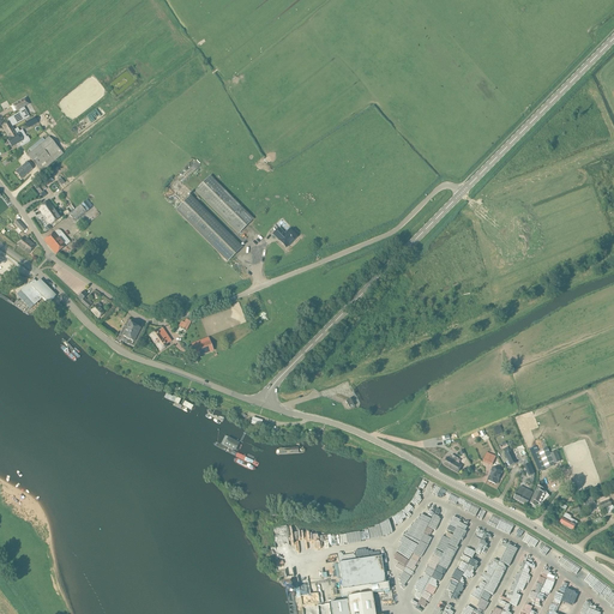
[(1,126),(5,131),(13,126),(29,118),(24,108),(30,104),(25,97),(12,106),(17,112),(19,110),(19,113),(16,114),(7,119),(8,121),(1,126)]
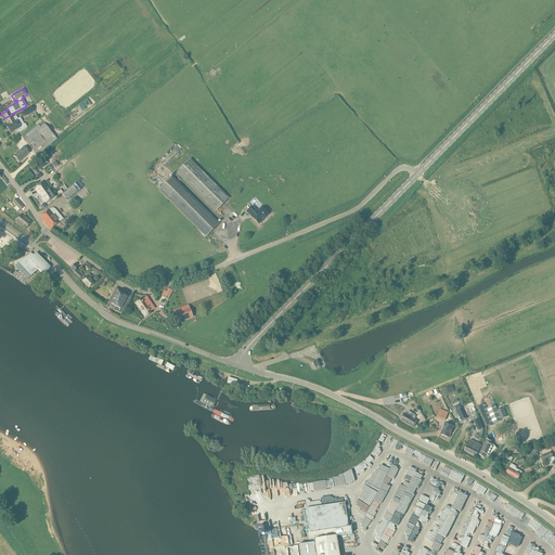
[(24,125),(20,118),(18,120),(16,116),(14,117),(12,114),(4,118),(8,124),(5,125),(11,133),(16,130),(18,132),(27,127),(25,124),(24,125)]
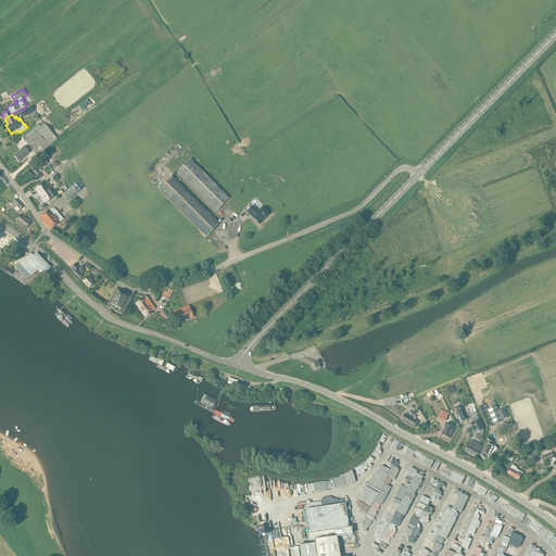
[(25,140),(38,156),(49,147),(58,139),(45,124),(25,140)]
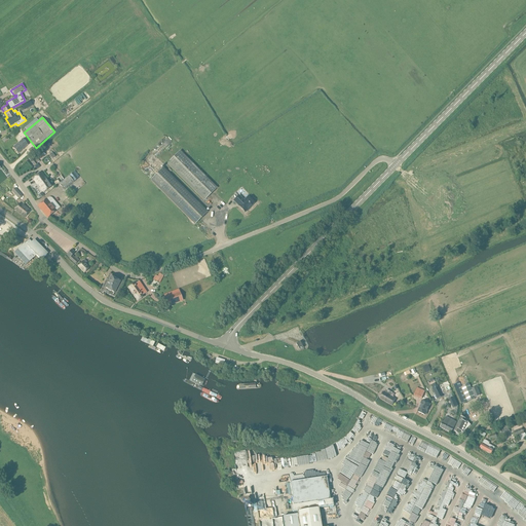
[(28,145),(23,139),(13,147),(19,153),(28,145)]
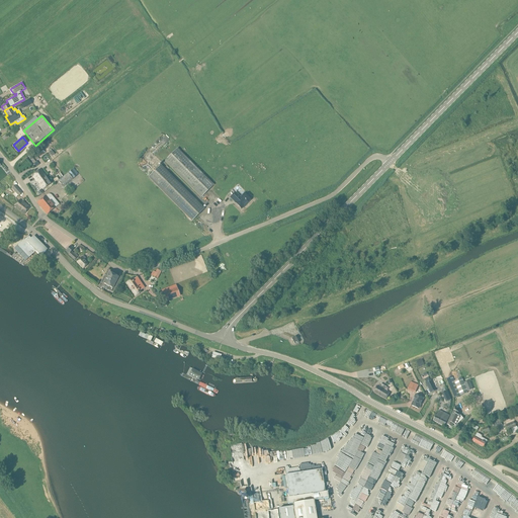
[(33,150),(39,157),(45,152),(38,145),(33,150)]
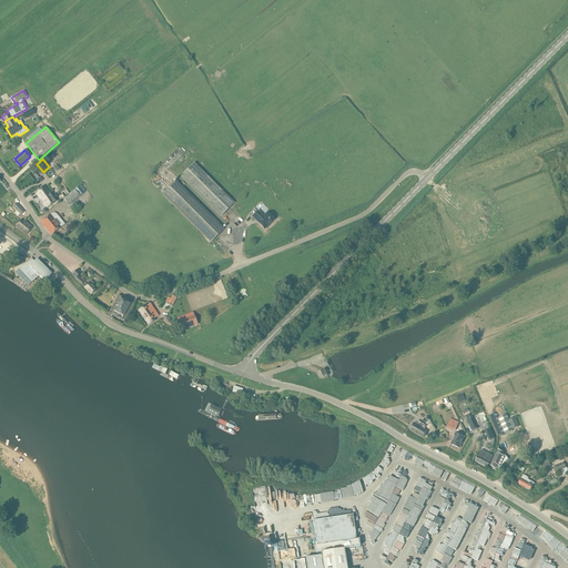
[(221,216),(234,203),(195,163),(181,176),(221,216)]
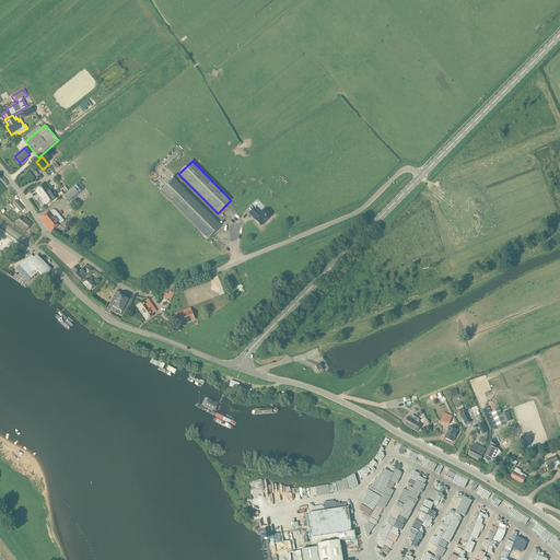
[(30,168),(39,181),(43,177),(39,174),(43,172),(36,163),(30,168)]
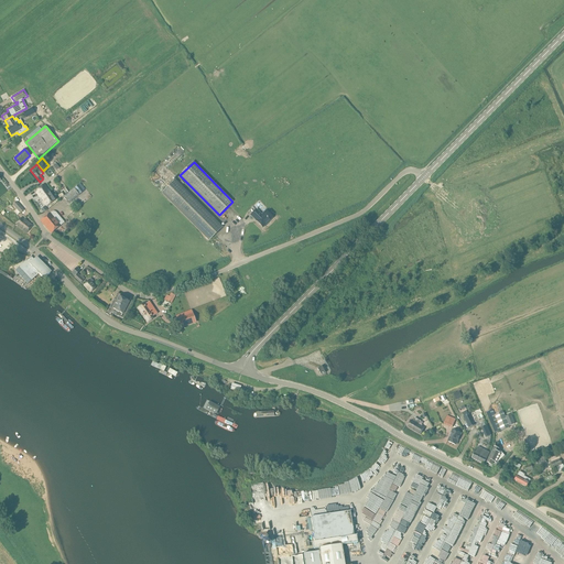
[(46,171),(50,176),(56,172),(52,166),(46,171)]
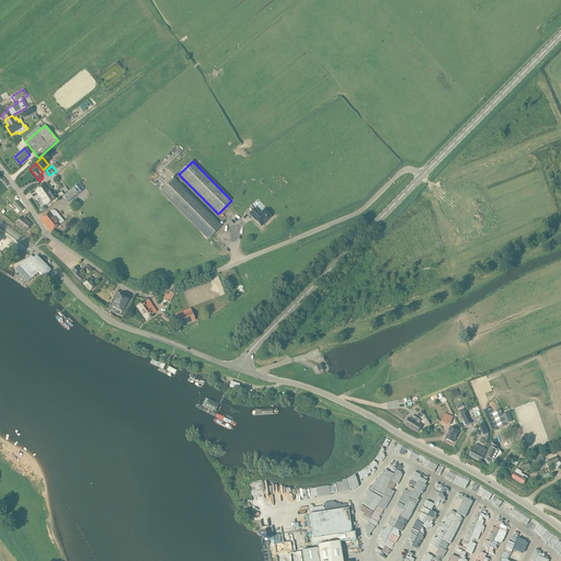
[(175,180),(161,193),(208,240),(221,227),(175,180)]
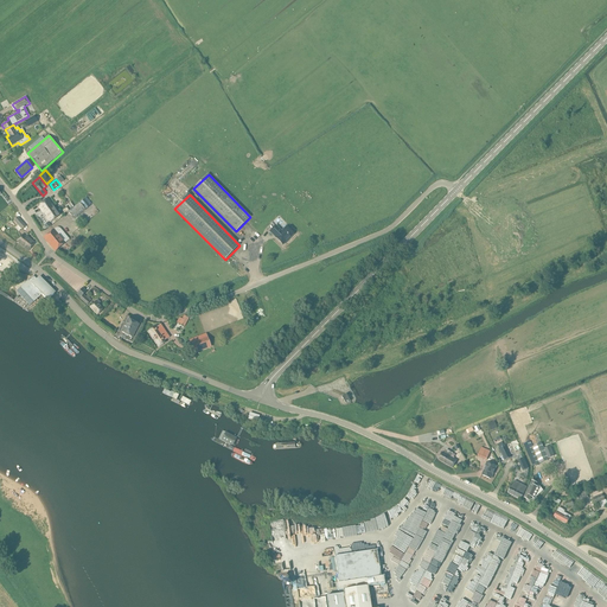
[(44,203),(55,219),(59,216),(53,208),(53,206),(49,199),(44,203)]
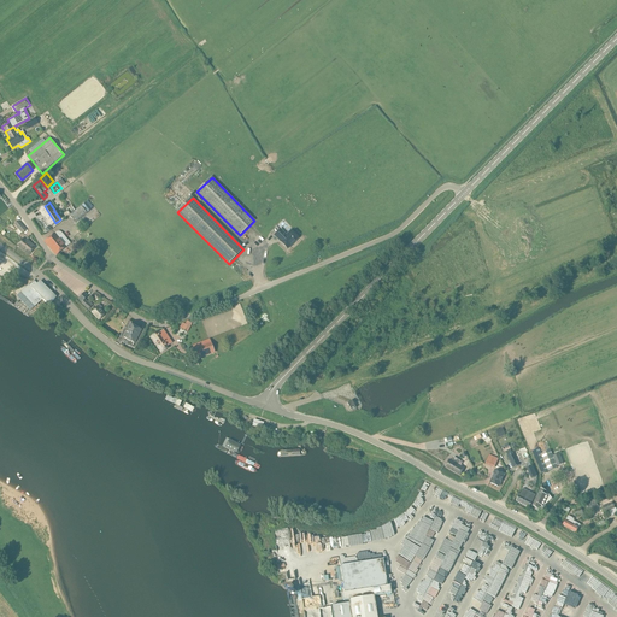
[(45,217),(51,225),(56,223),(45,206),(40,211),(45,217)]
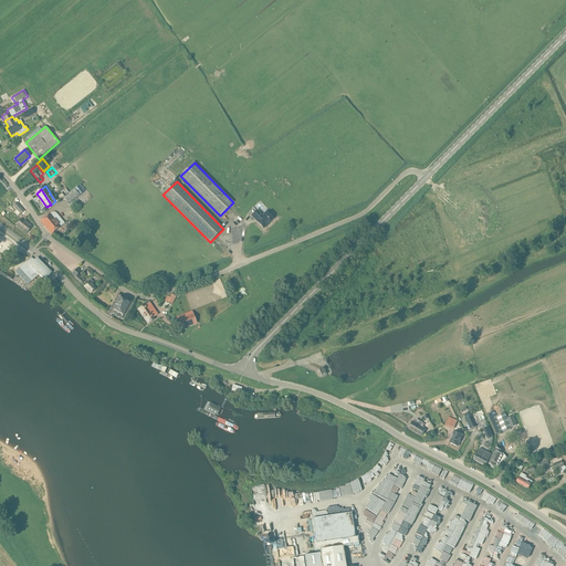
[(63,198),(69,205),(80,196),(74,189),(69,194),(65,197),(63,198)]
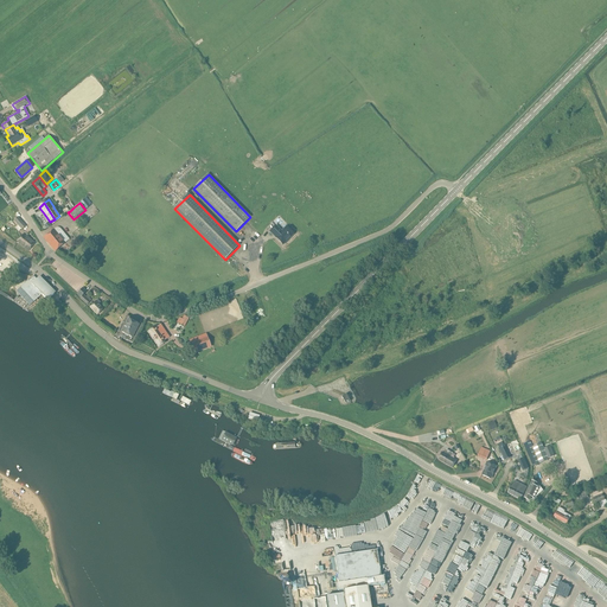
[(13,221),(21,230),(26,227),(18,217),(13,221)]
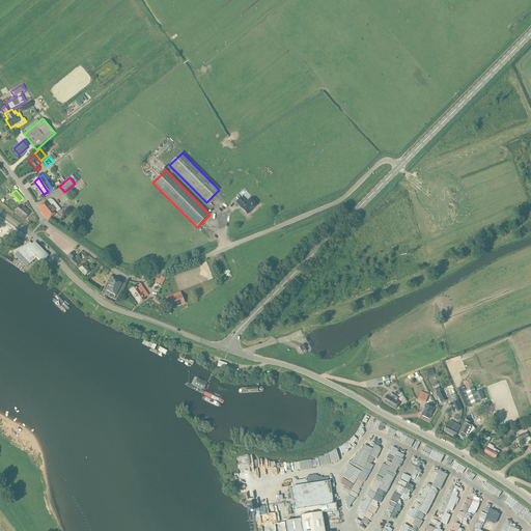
[(241,208),(247,215),(256,205),(250,198),(246,202),(241,198),(236,202),(242,207),(241,208)]
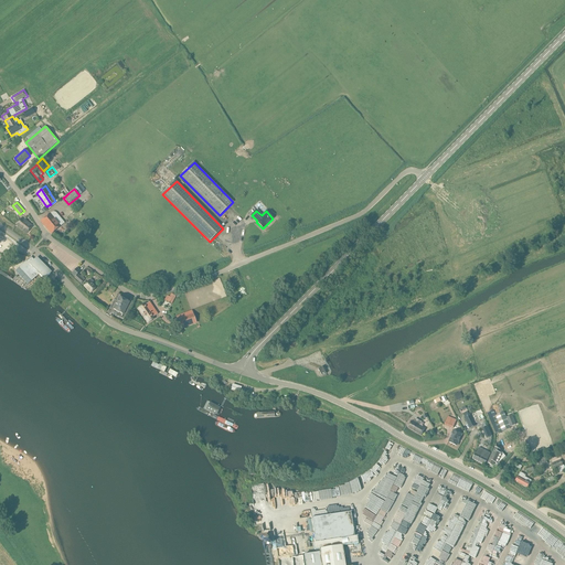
[(60,226),(61,227),(64,224),(56,214),(54,213),(53,213),(52,213),(51,214),(50,214),(41,222),(51,234),(60,226)]
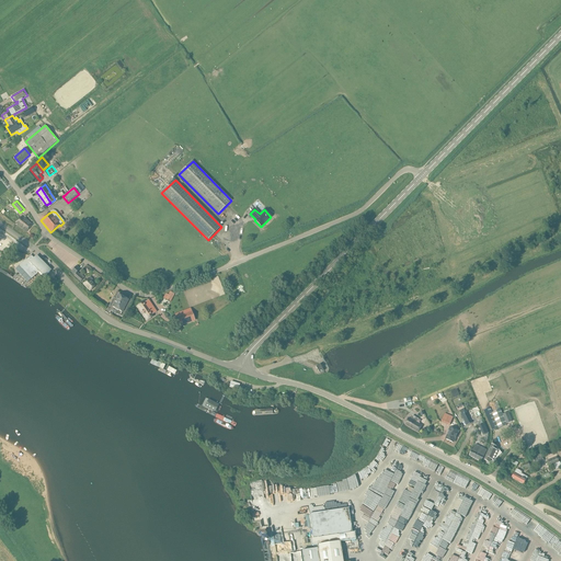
[(22,217),(16,225),(26,232),(33,225),(22,217)]
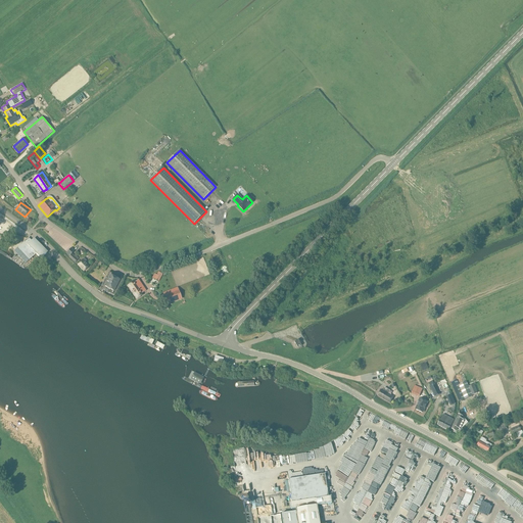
[(20,251),(30,260),(36,254),(41,258),(48,252),(34,238),(32,241),(29,238),(24,242),(17,248),(20,251)]
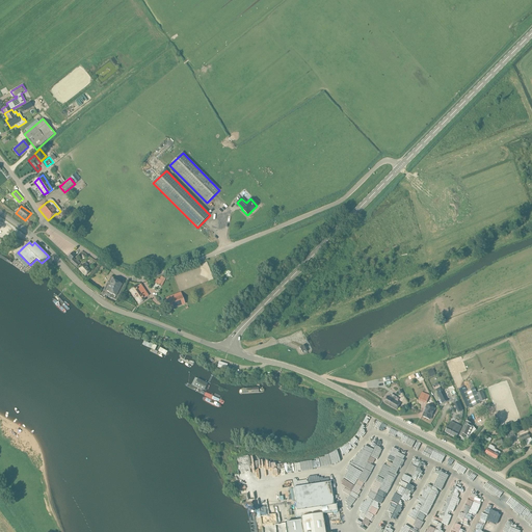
[(70,262),(76,267),(80,264),(80,263),(76,259),(75,259),(74,258),(76,255),(74,253),(76,251),(75,250),(73,253),(67,258),(71,261),(70,262)]
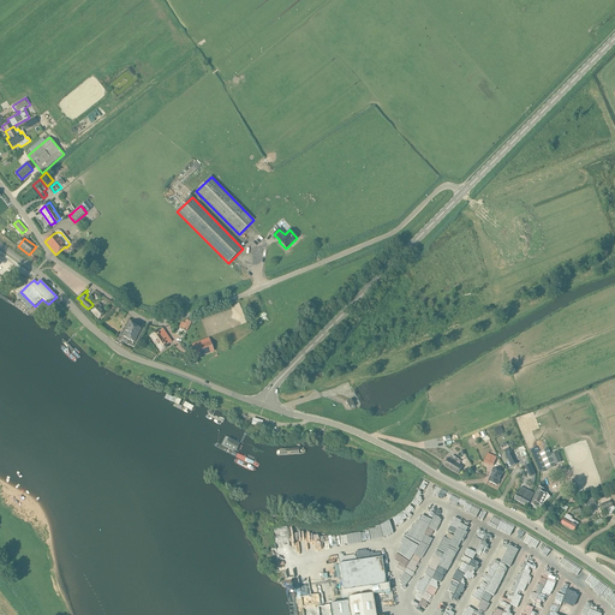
[(252,315),(258,314),(255,302),(249,304),(252,315)]
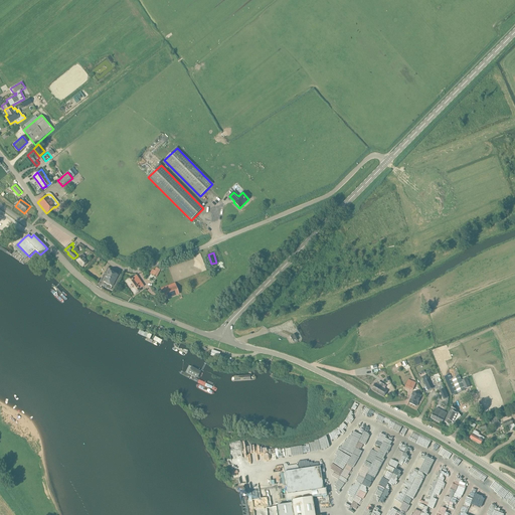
[(76,261),(82,267),(88,263),(84,260),(86,258),(82,254),(81,255),(76,261)]
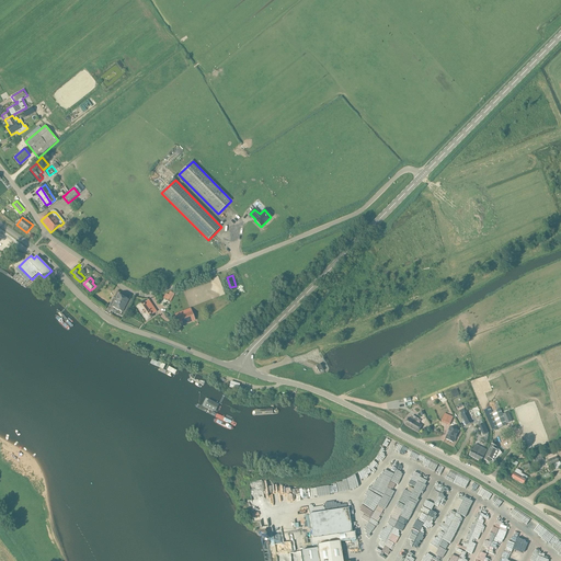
[(235,297),(240,295),(236,286),(230,288),(235,297)]
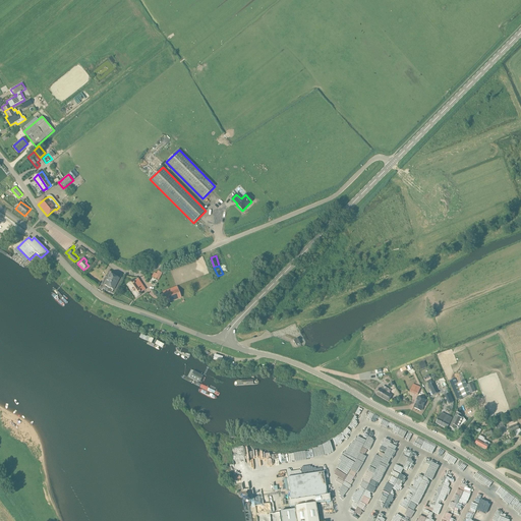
[(100,287),(114,294),(122,278),(109,271),(100,287)]
